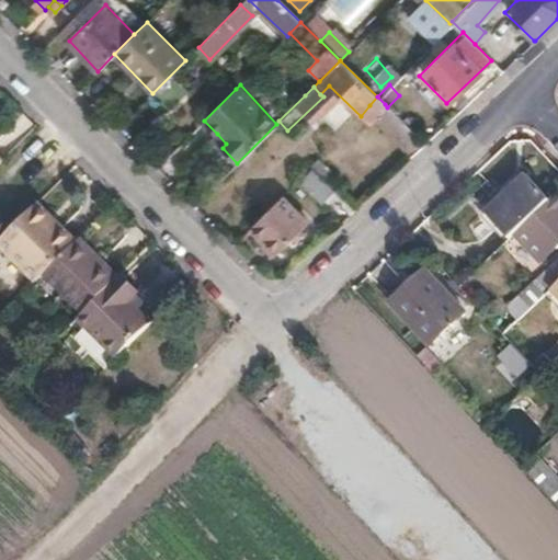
[(385,104),(377,96),(369,105),(378,112),(385,104)]
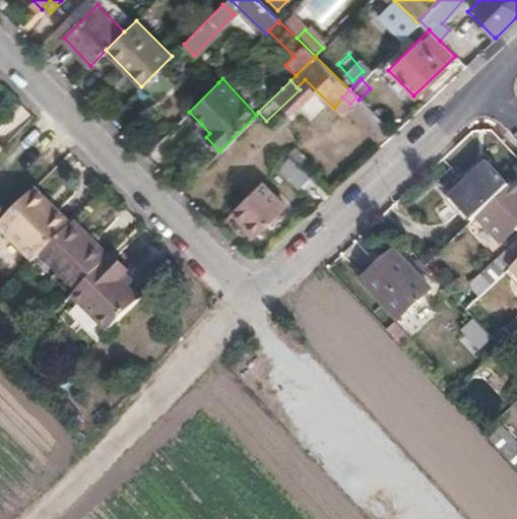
[(379,145),(393,132),(359,100),(357,96),(350,104),(343,111),(379,145)]
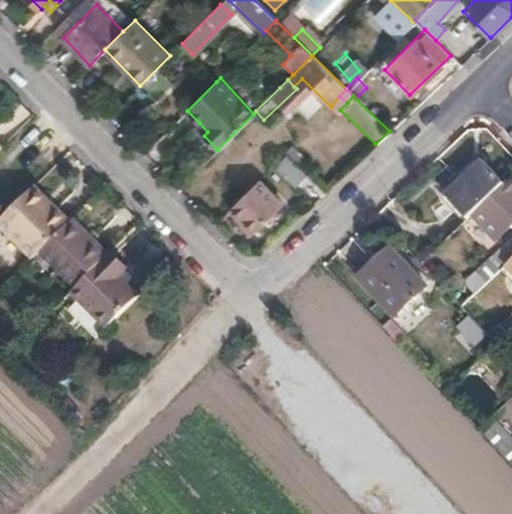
[(207,132),(199,123),(195,126),(204,136),(207,132)]
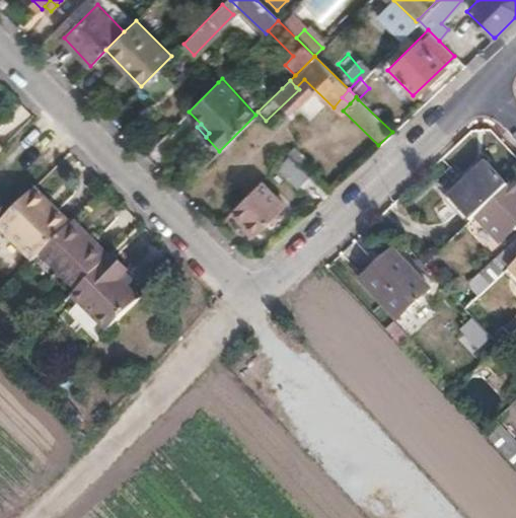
[(312,179),(287,153),(272,168),(297,194),(312,179)]
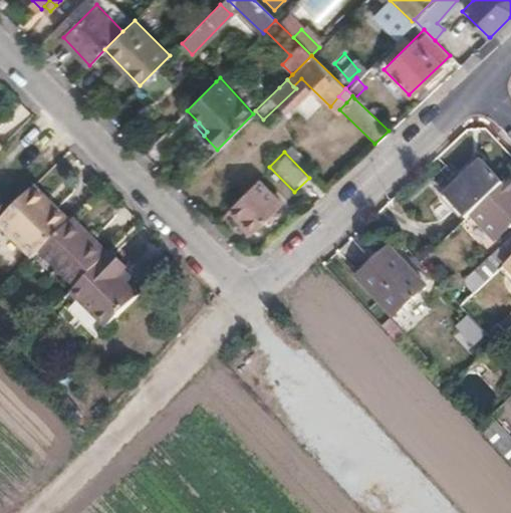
[(469,215),(503,183),(480,158),(442,194),(465,218),(469,215)]
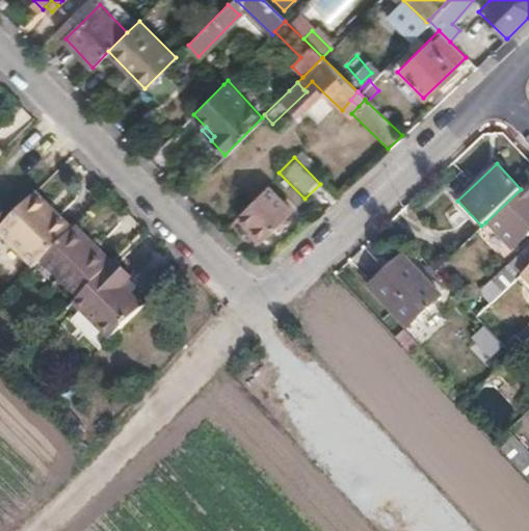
[(509,246),(528,229),(528,186),(527,184),(521,189),(485,222),(509,246)]
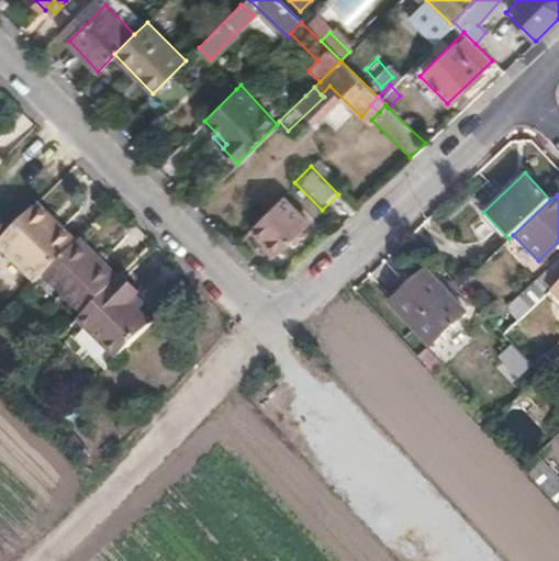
[(277,256),(308,225),(279,199),(249,228),(277,256)]
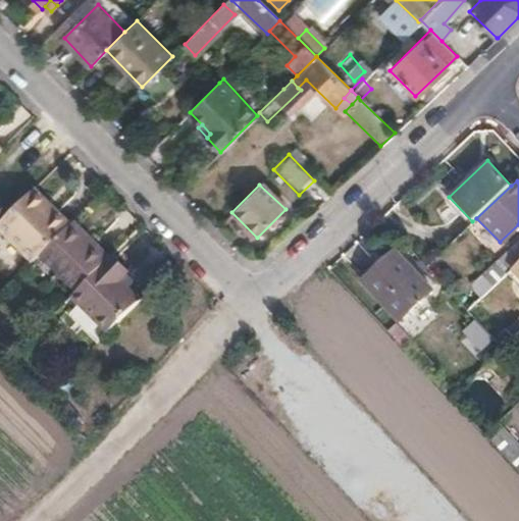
[(69,224),(34,189),(0,221),(0,227),(33,261),(40,253),(69,224)]
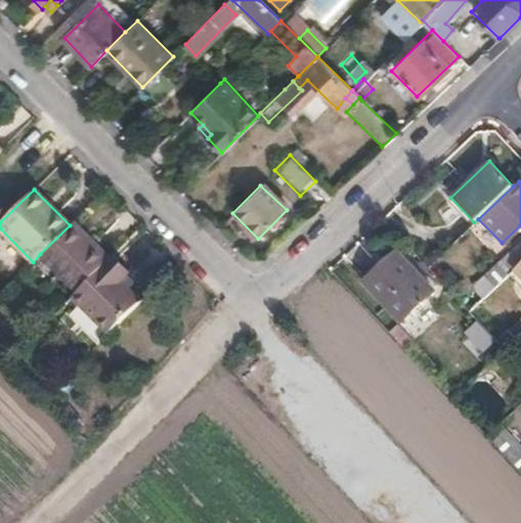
[(94,241),(74,220),(70,225),(89,245),(94,241)]
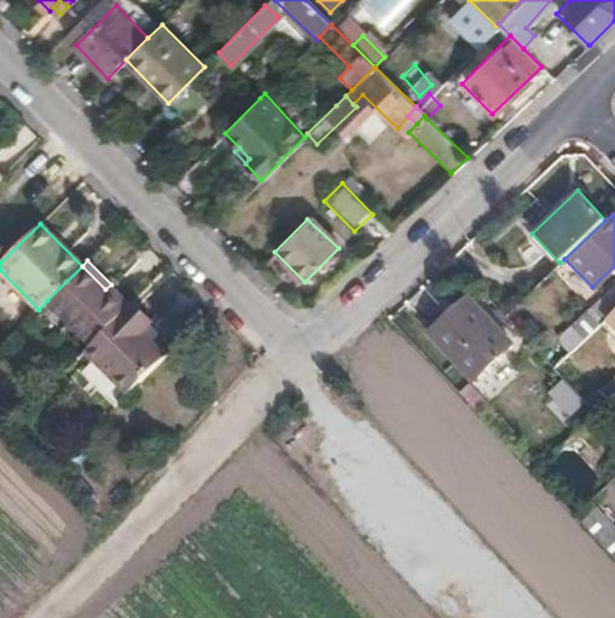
[(129,304),(131,302),(111,284),(105,289),(82,266),(47,300),(91,342),(129,304)]
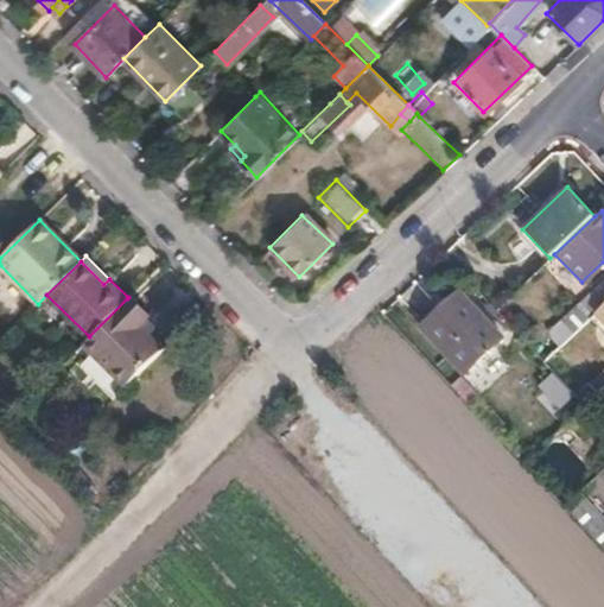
[(597,311),(603,304),(603,280),(573,310),(585,323),(597,311)]
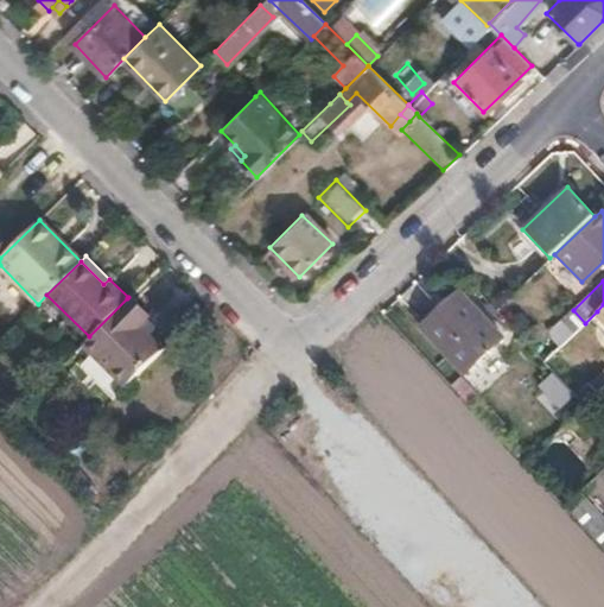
[(154,314),(133,292),(128,297),(127,298),(147,318),(148,320),(154,314)]
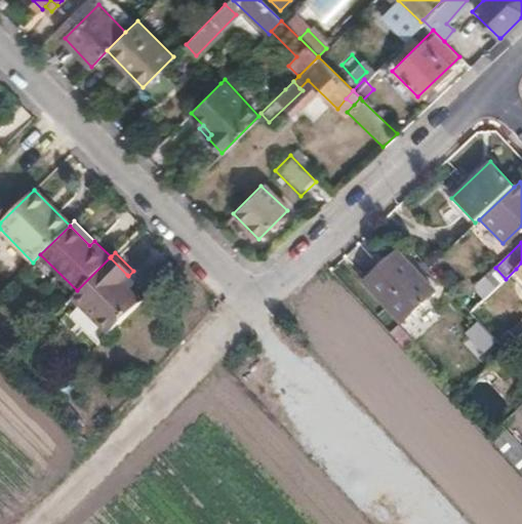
[(396,252),(362,282),(400,321),(401,322),(434,292),(396,252)]
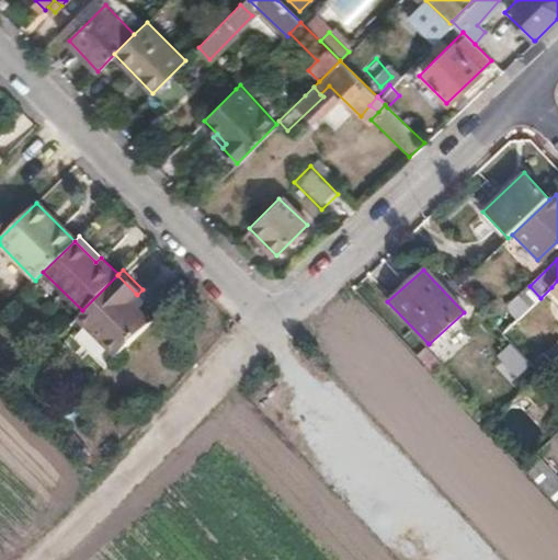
[(115,357),(151,321),(138,309),(129,300),(136,294),(117,275),(82,310),(76,318),(115,357)]
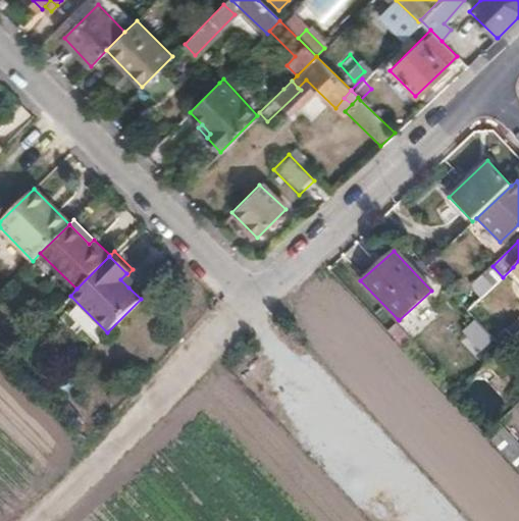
[(503,277),(492,266),(480,278),(490,290),(503,277)]
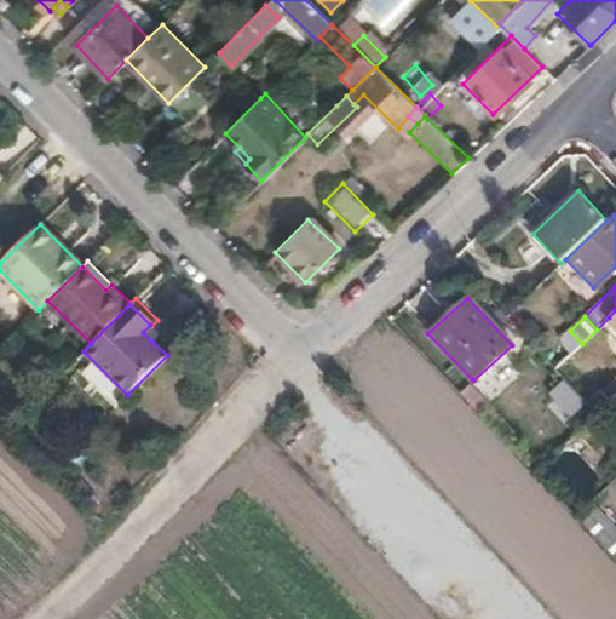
[(160,334),(151,326),(150,325),(143,332),(153,342),(160,334)]
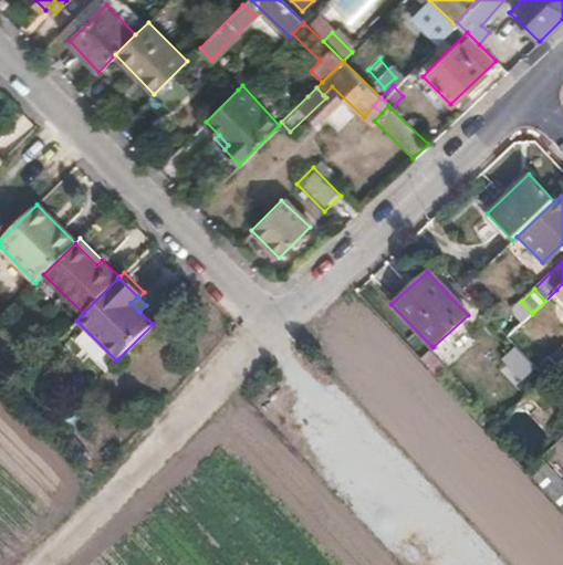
[(455,564),(499,564),(481,544),(455,564)]
